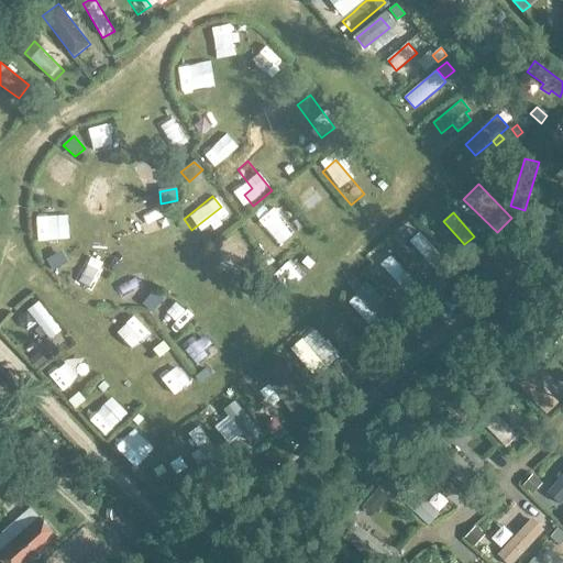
[(277,214),(257,223),(268,247),(289,239),(277,214)]
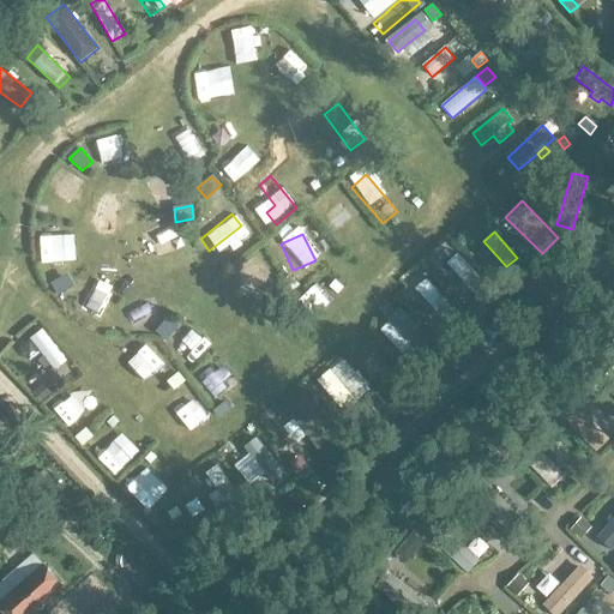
[(226,293),(235,302),(270,271),(260,260),(226,293)]
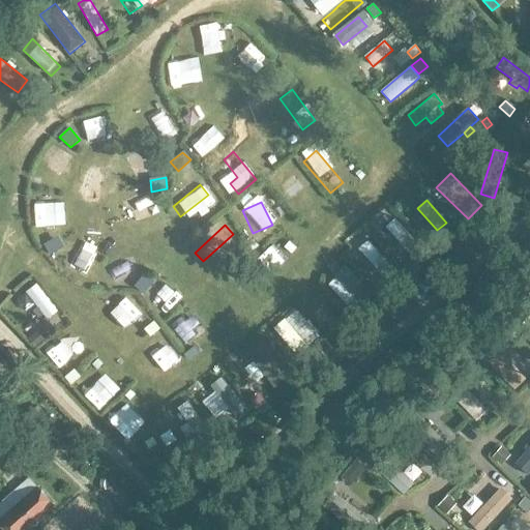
[(452,231),(446,236),(452,242),(459,237),(452,231)]
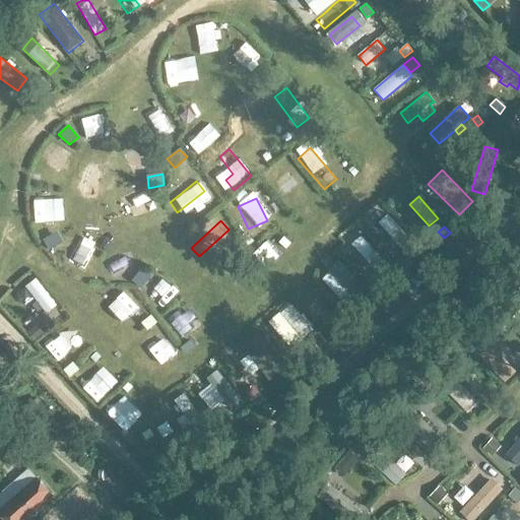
[(56,234),(43,242),(49,250),(61,242),(56,234)]
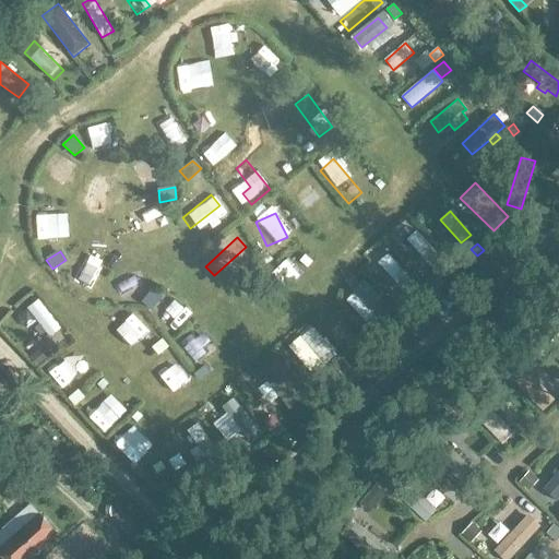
[(293,257),(269,280),(287,298),(311,275),(293,257)]
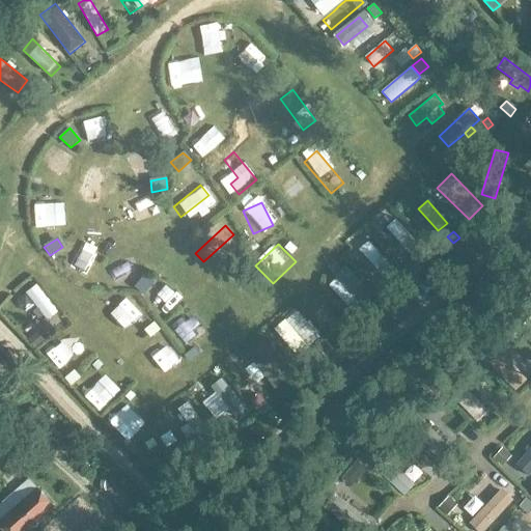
[(367,253),(356,259),(378,295),(389,288),(367,253)]
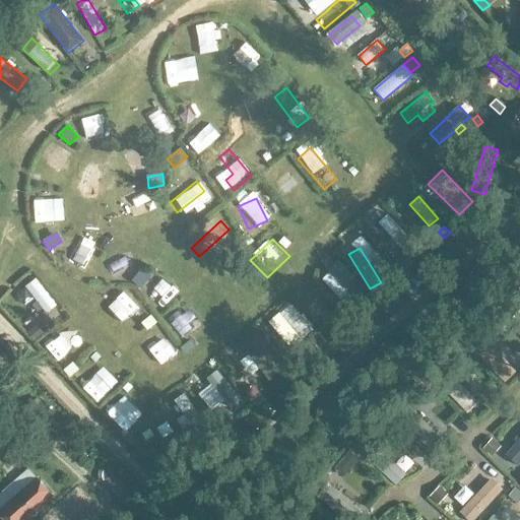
[(412,249),(400,258),(401,258),(406,264),(407,266),(419,257),(412,249)]
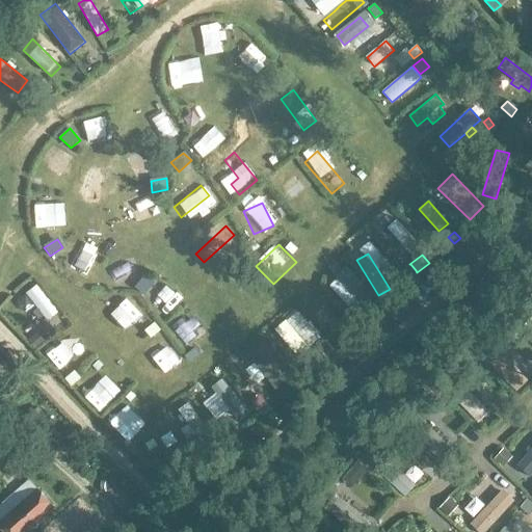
[(144,276),(135,287),(144,295),(154,284),(144,276)]
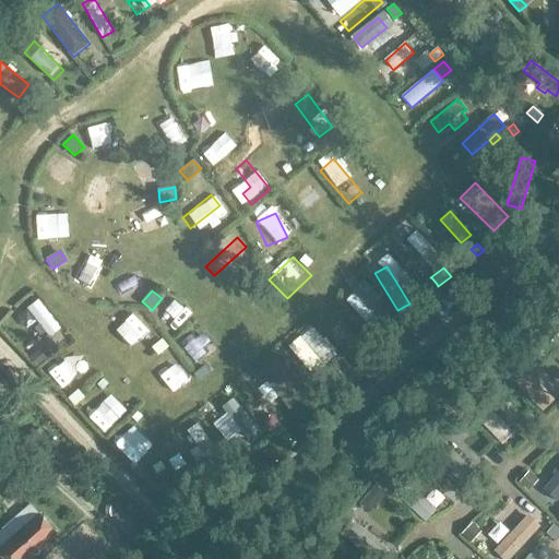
[(23,300),(12,293),(0,311),(0,331),(1,333),(23,300)]
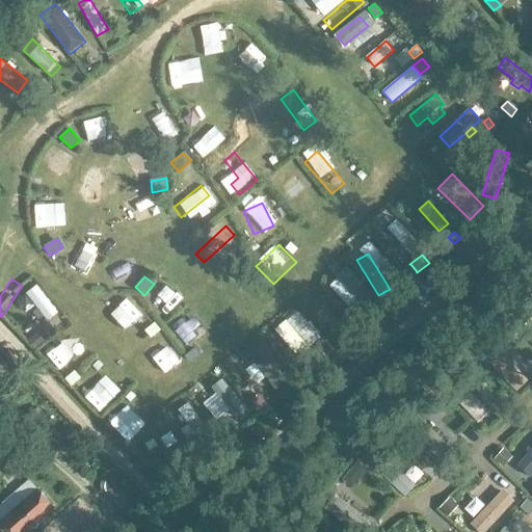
[(298,313),(289,321),(311,346),(320,339),(298,313)]
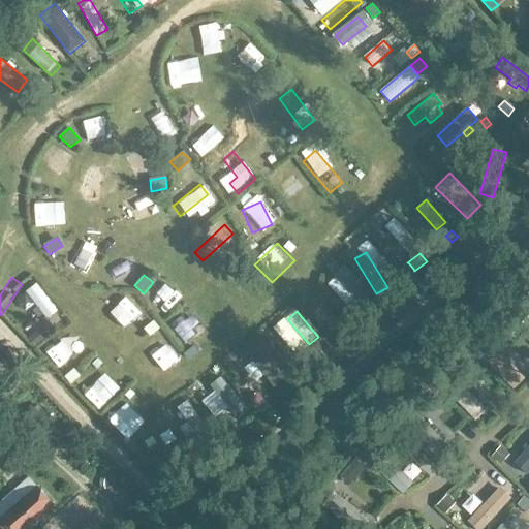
[(153,321),(144,329),(150,336),(159,329),(153,321)]
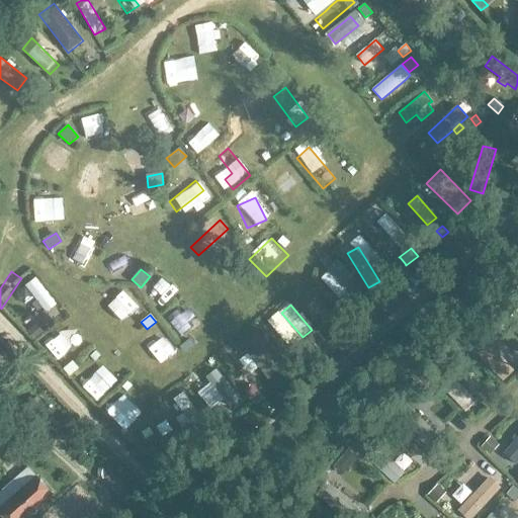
[(35,325),(27,331),(34,340),(44,333),(35,325)]
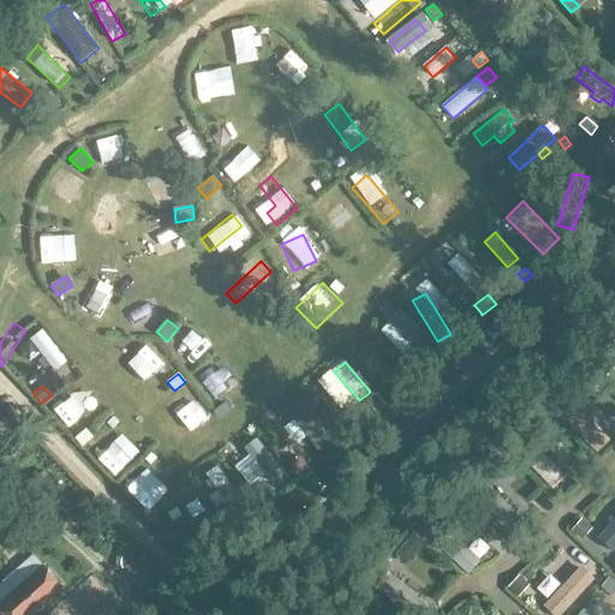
[(375,395),(368,401),(377,412),(384,406),(375,395)]
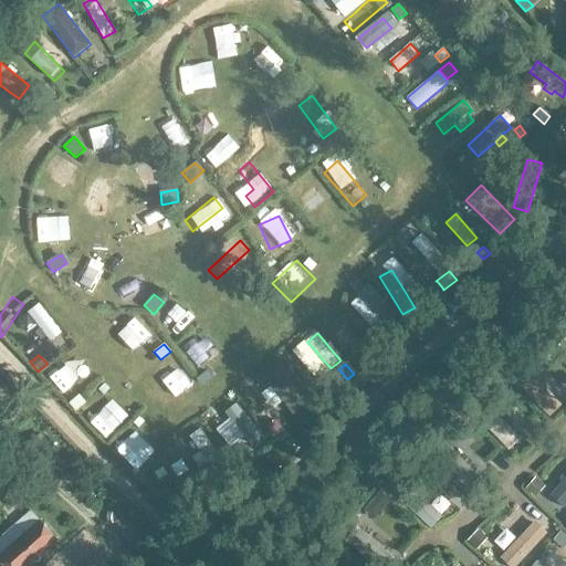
[(269,374),(263,379),(293,416),(308,404),(300,391),(279,366),(269,374)]
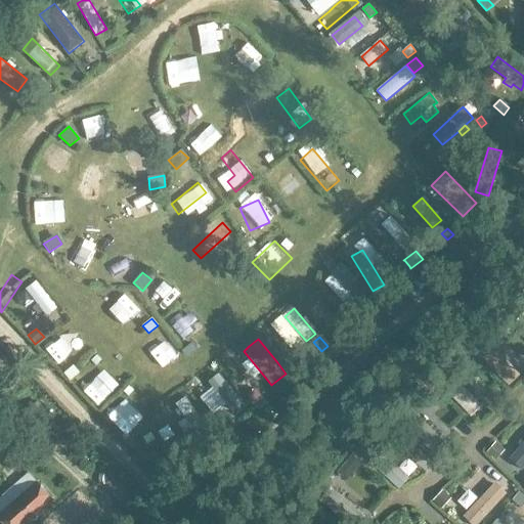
[(191,343),(181,351),(186,358),(197,350),(191,343)]
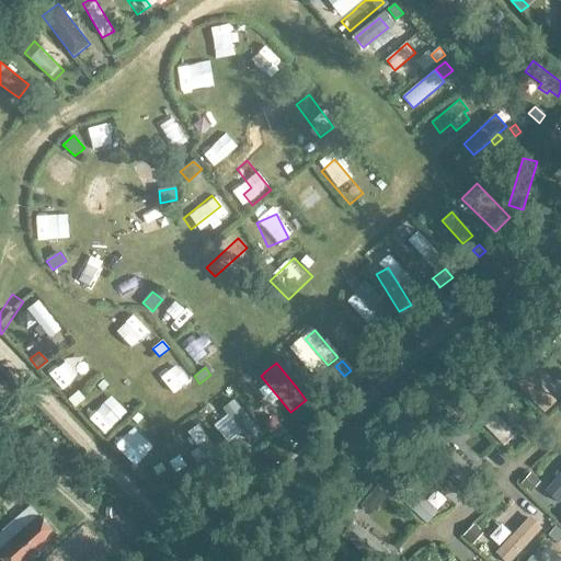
[(523,391),(538,377),(530,369),(515,384),(523,391)]
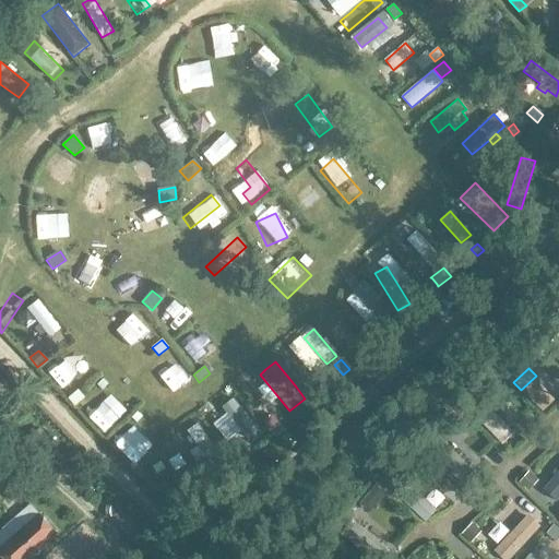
[(79,390),(68,399),(74,406),(85,397),(79,390)]
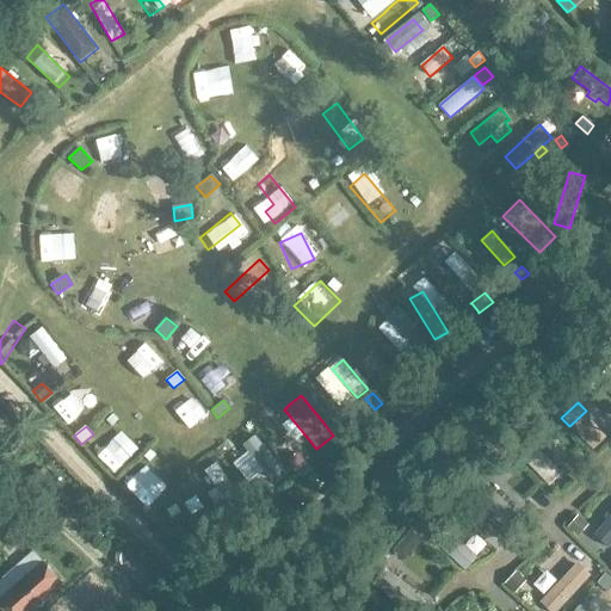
[(252,434),(240,444),(269,480),(281,470),(252,434)]
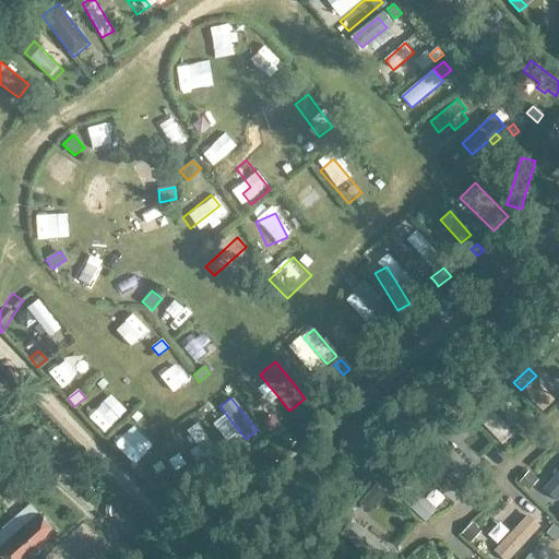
[(272,416),(263,423),(270,432),(280,426),(272,416)]
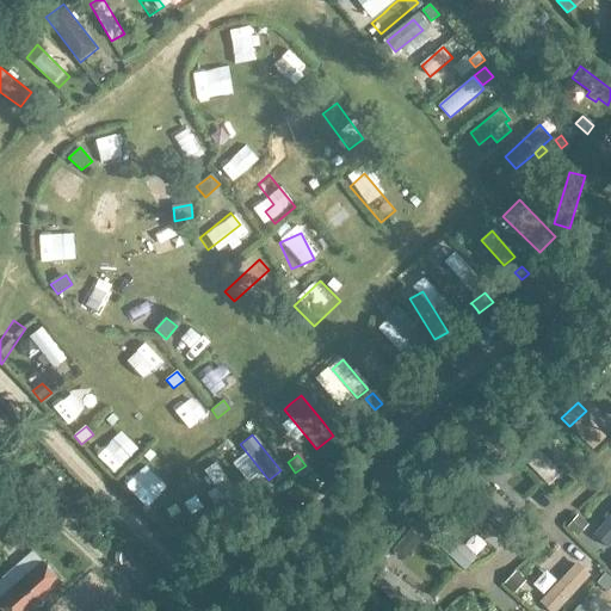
[(208,475),(196,483),(207,499),(199,503),(209,518),(228,506),(208,475)]
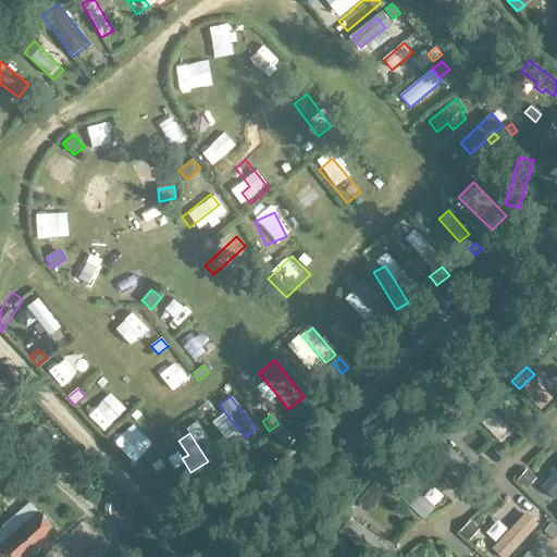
[(244,440),(232,447),(239,457),(249,449),(244,440)]
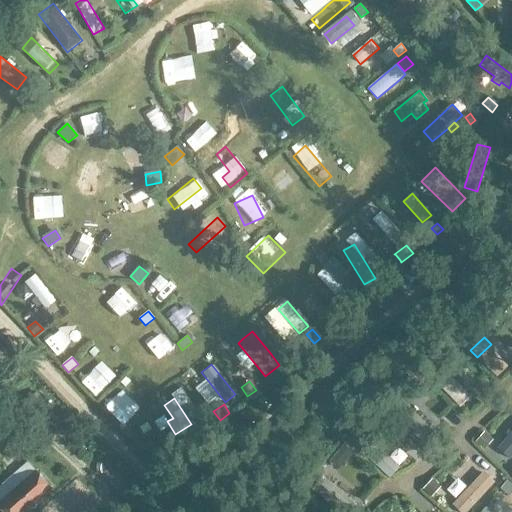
[(105,415),(90,430),(106,445),(121,429),(105,415)]
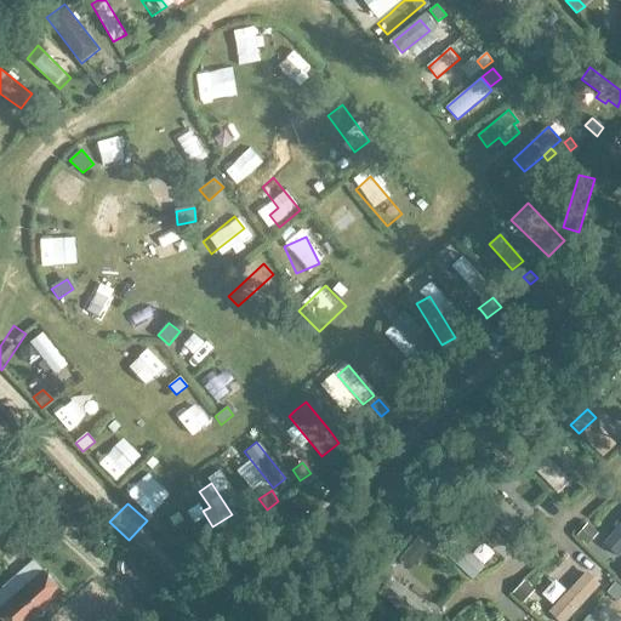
[(178,513),(169,518),(175,527),(183,520),(178,513)]
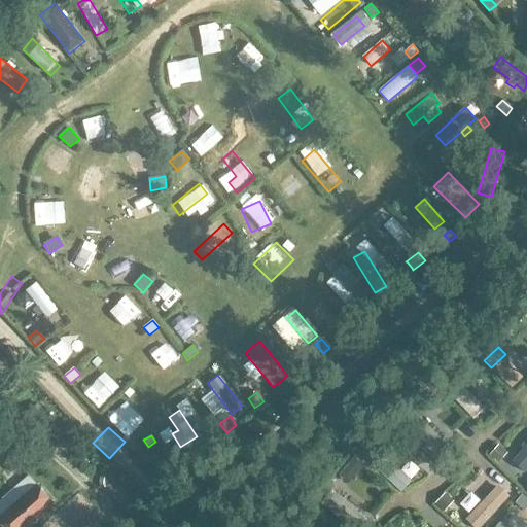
[(192,444),(185,450),(190,456),(198,450),(192,444)]
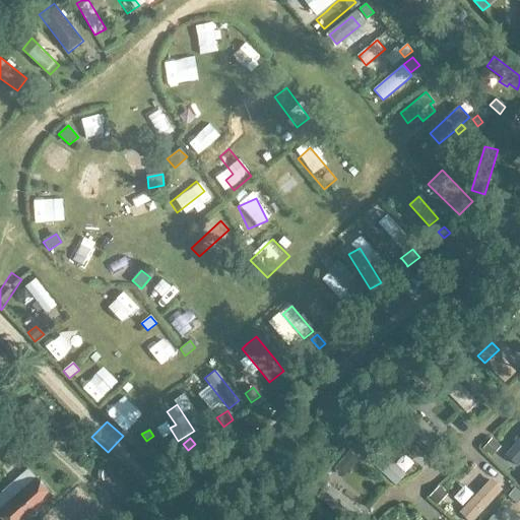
[(493,440),(484,449),(493,457),(501,447),(493,440)]
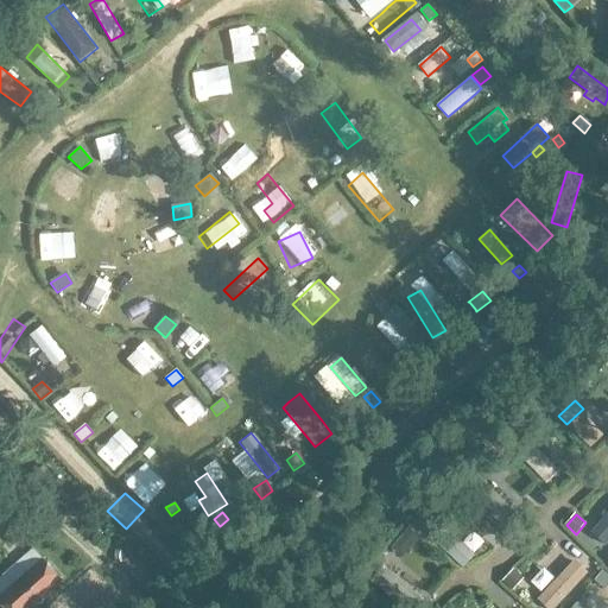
[(44,562),(1,600),(7,607),(30,607),(62,581),(44,562)]
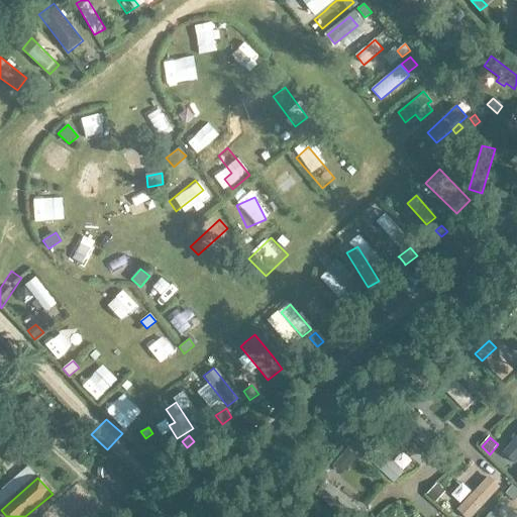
[(437,485),(427,495),(435,503),(445,493),(437,485)]
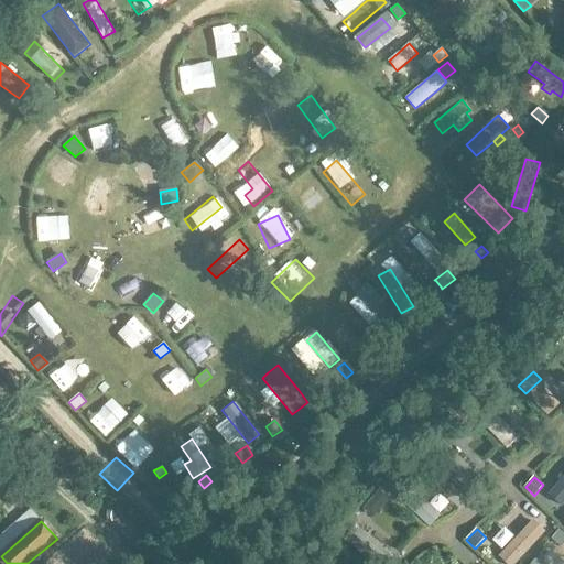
[(563,534),(560,531),(553,540),(561,545),(563,540),(563,534)]
